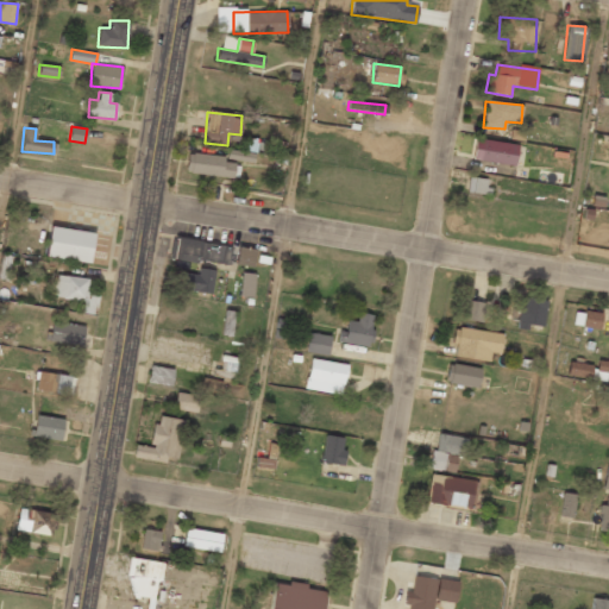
[(472,159),(514,167),(519,145),(476,137),(472,159)]
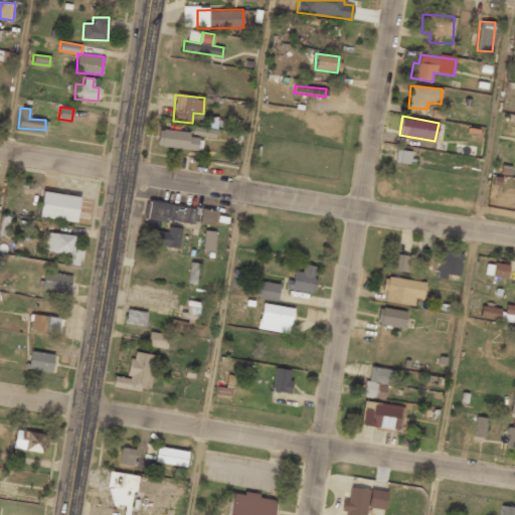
[(214,138),(215,130),(193,127),(192,134),(214,138)]
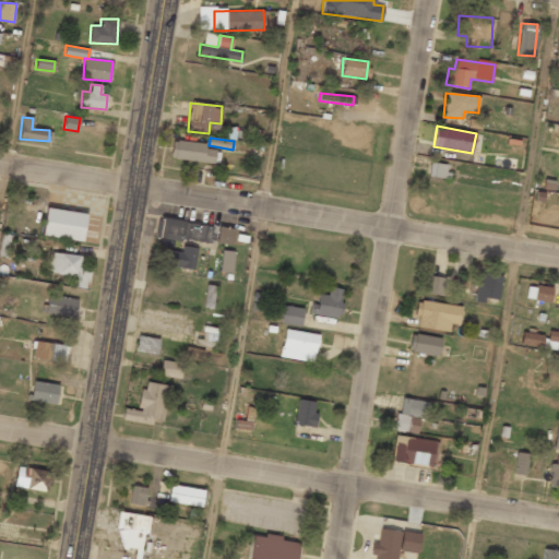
[(218,163),(219,151),(205,150),(206,143),(171,141),(170,159),(218,163)]
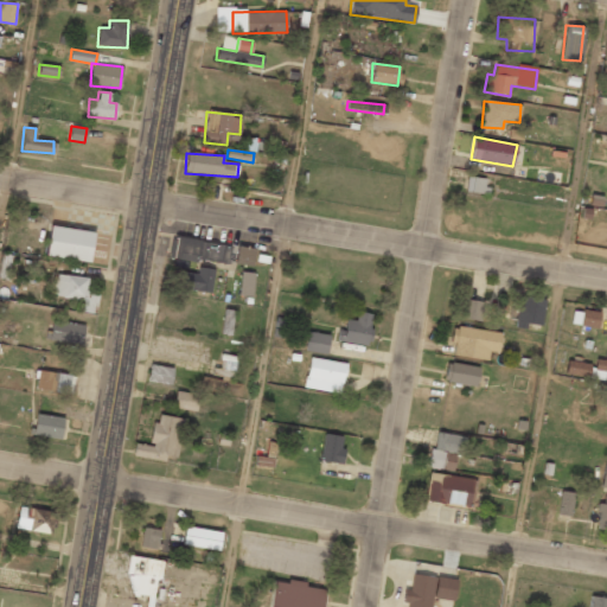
[(466,192),(485,193),(486,178),(467,177),(466,192)]
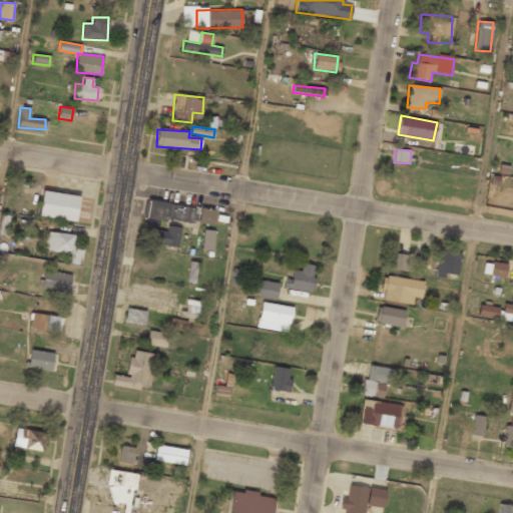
[(39,216),(76,220),(79,195),(41,191),(39,216)]
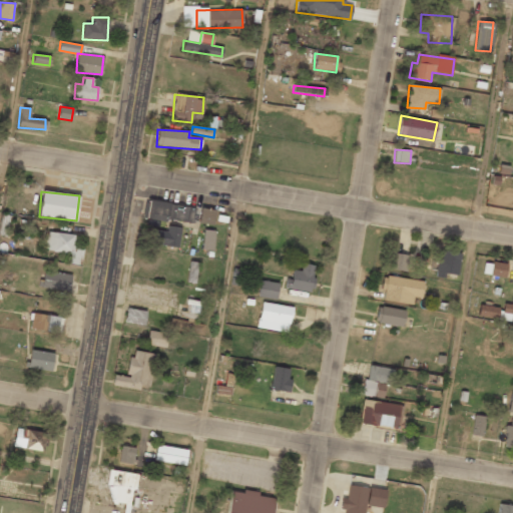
[(198,223),(213,224),(214,209),(199,208),(198,223)]
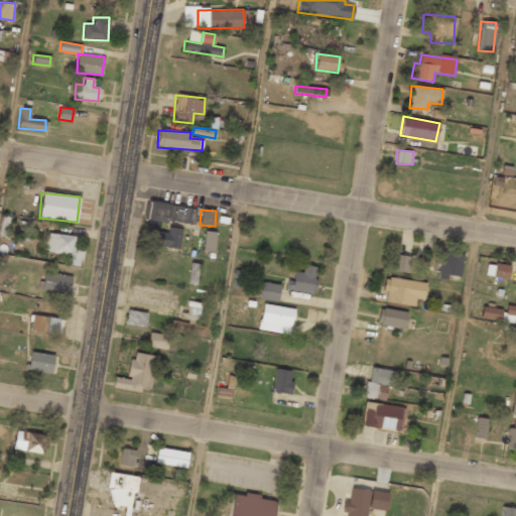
[(167,232),(149,231),(148,245),(179,248),(180,229),(167,227),(167,232)]
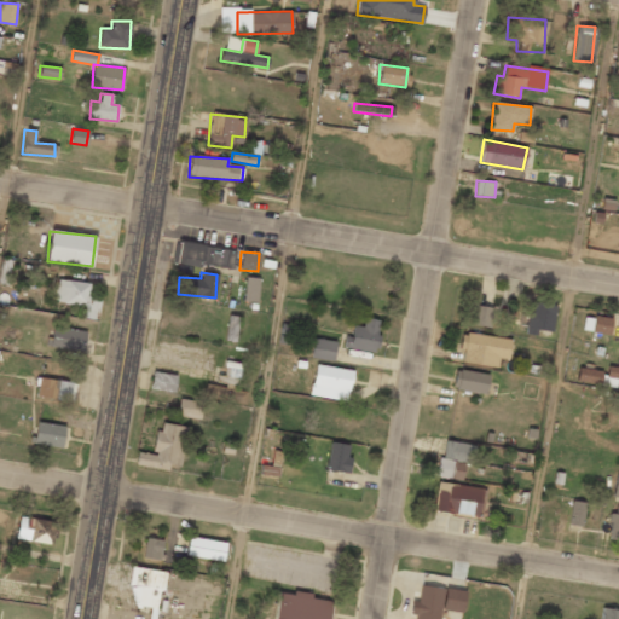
[(259,278),(244,278),(244,301),(258,302),(259,278)]
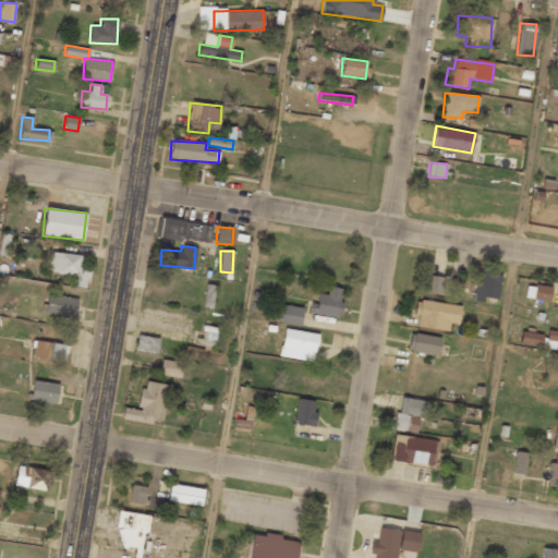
[(89,268),(80,266),(81,255),(51,252),(49,273),(76,276),(74,287),(87,288),(89,268)]
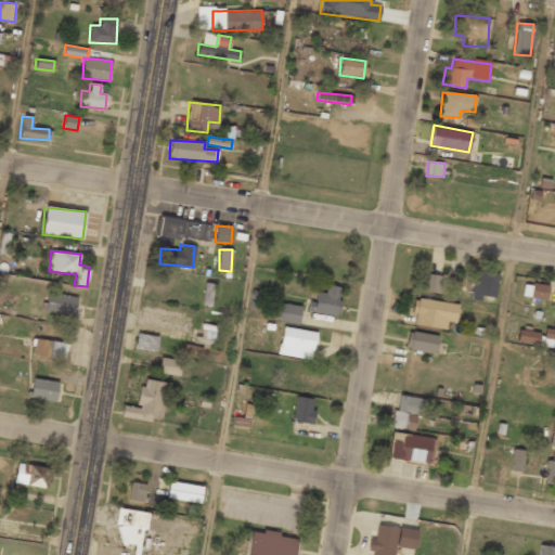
[(465,295),(495,296),(497,272),(474,272),(473,282),(466,281),(465,295)]
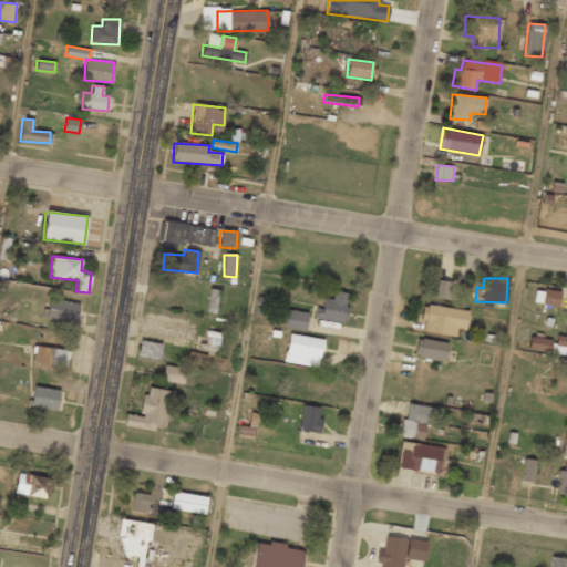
[(452,282),(433,279),(430,297),(449,300),(452,282)]
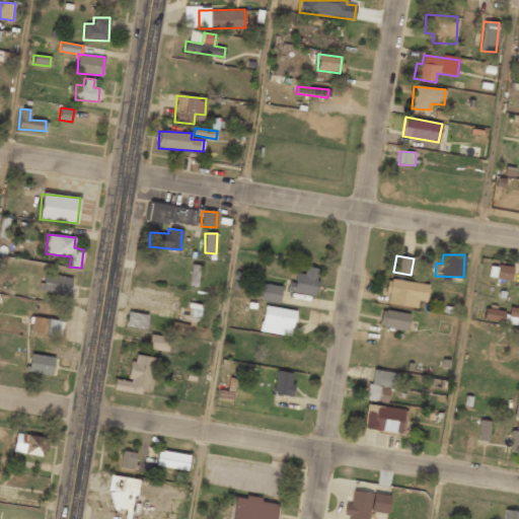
[(199,266),(191,265),(189,286),(198,287),(199,266)]
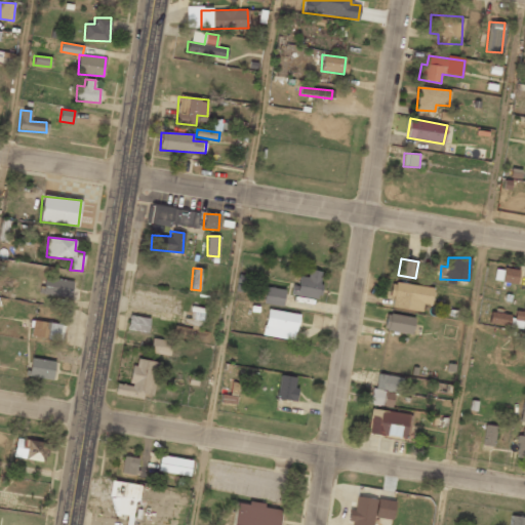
[(493,281),(517,283),(519,271),(495,268),(493,281)]
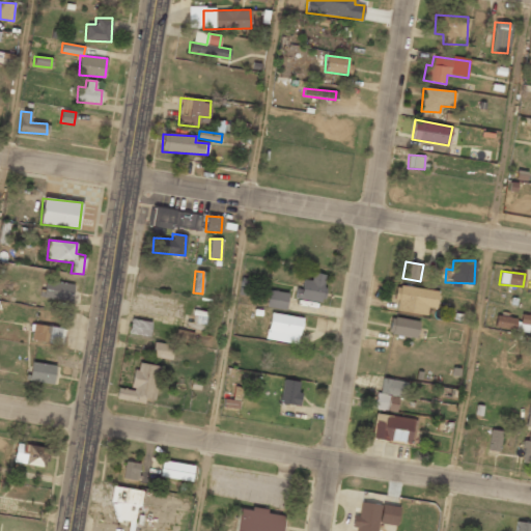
[(311,280),(302,279),(301,289),(295,288),(294,299),(322,302),(325,275),(311,273),(311,280)]
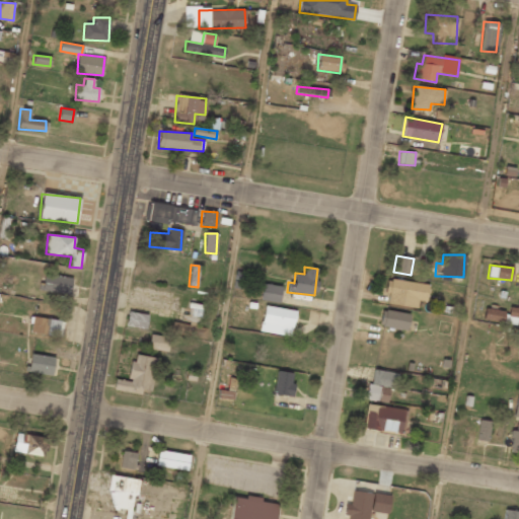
[(41,291),(70,294),(72,277),(42,274),(41,291)]
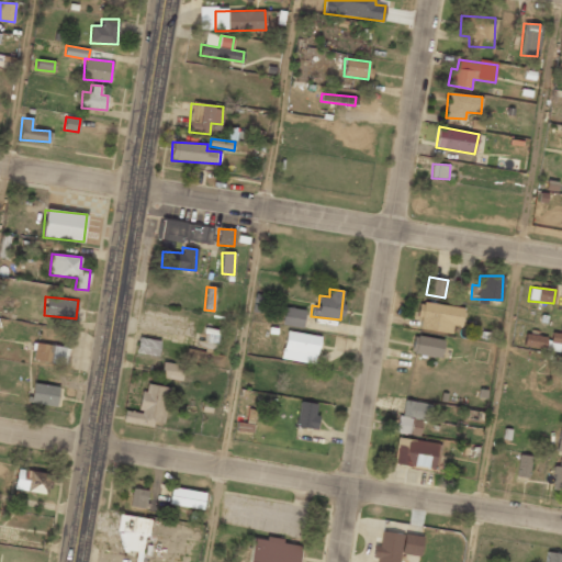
[(461,326),(463,307),(420,303),(417,329),(451,333),(452,325),(461,326)]
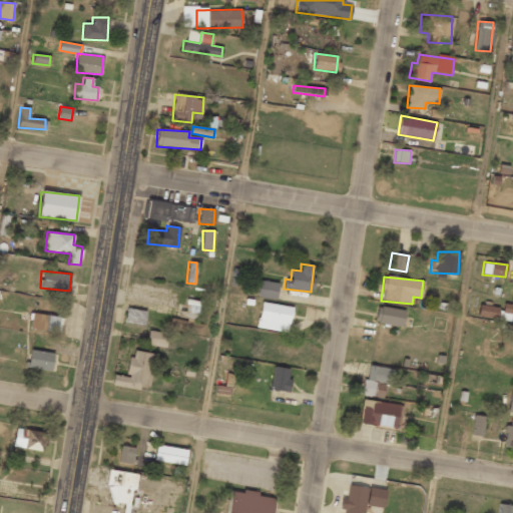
[(258,297),(277,299),(278,283),(260,281),(258,297)]
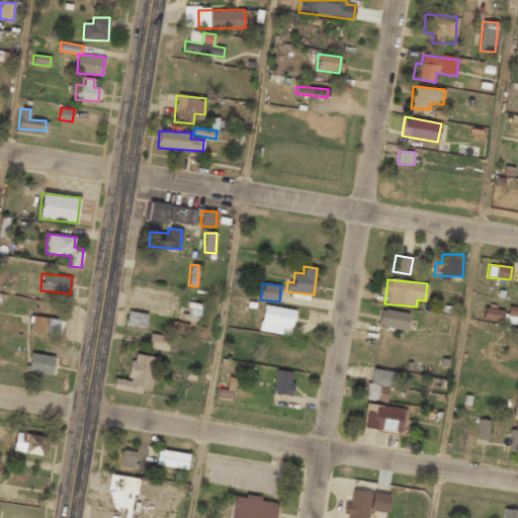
[(517,299),(515,308),(507,306),(504,322),(514,324),(516,317),(517,317),(517,299)]
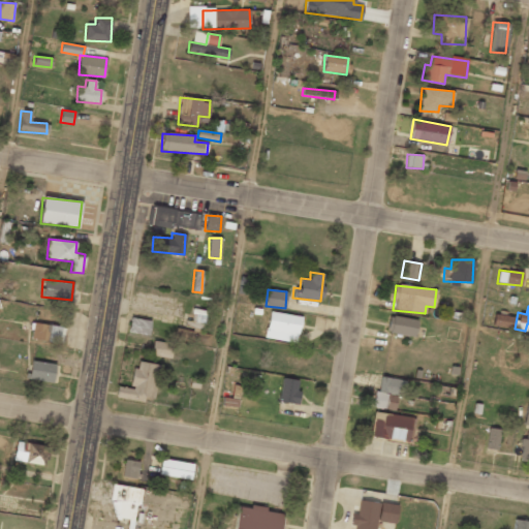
[(266,339),(298,342),(300,315),(268,313),(266,339)]
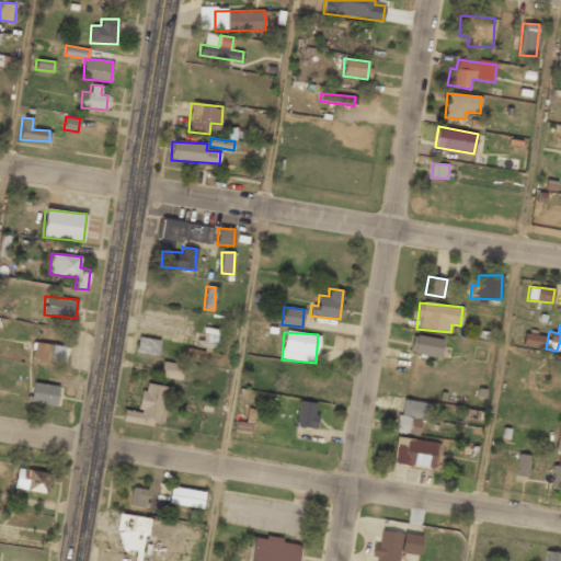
[(439,357),(443,340),(413,334),(410,352),(439,357)]
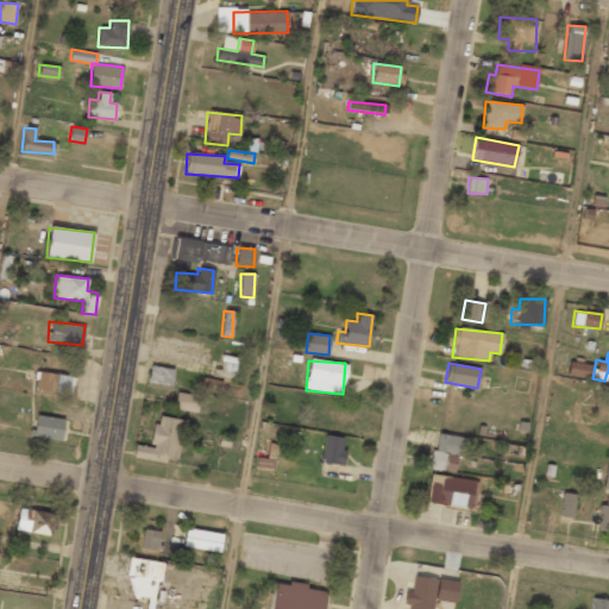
[(590,364),(569,363),(567,376),(590,377),(590,364)]
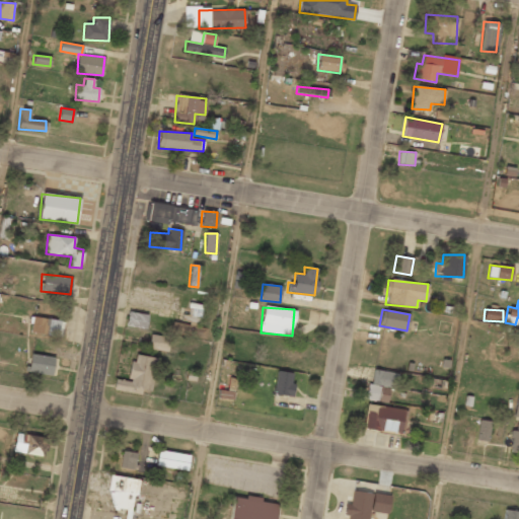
[(145,329),(148,315),(128,311),(125,326),(145,329)]
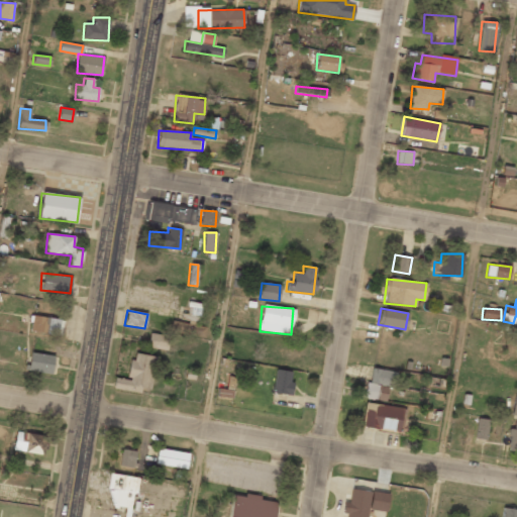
[(61,335),(63,320),(32,315),(29,331),(61,335)]
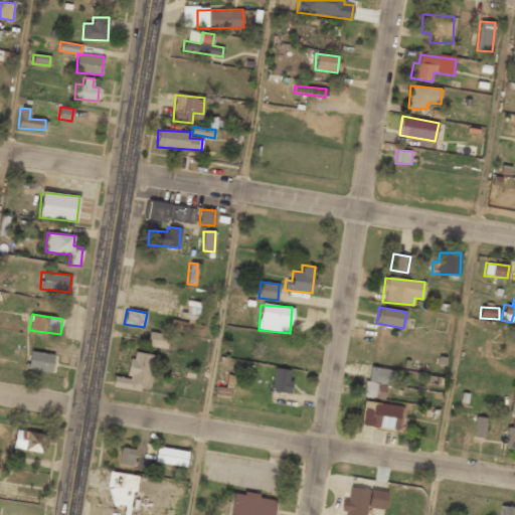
[(147,345),(166,349),(168,335),(150,331),(147,345)]
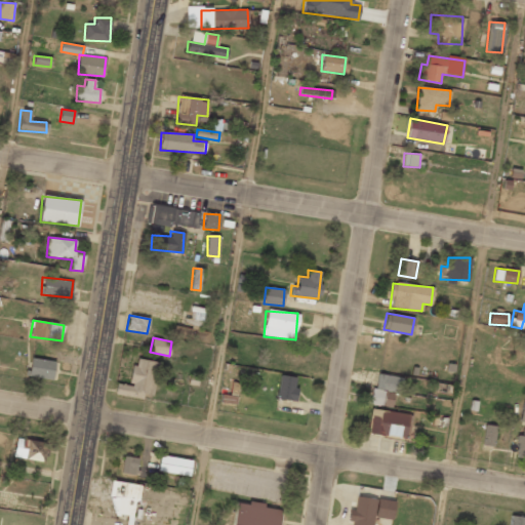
[(51,380),(55,362),(30,357),(27,375),(51,380)]
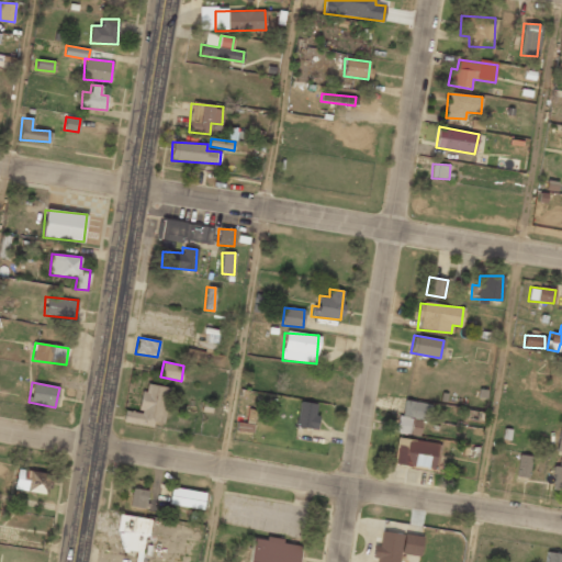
[(170,388),(144,383),(139,412),(124,409),(123,422),(152,427),(153,422),(164,424),(170,388)]
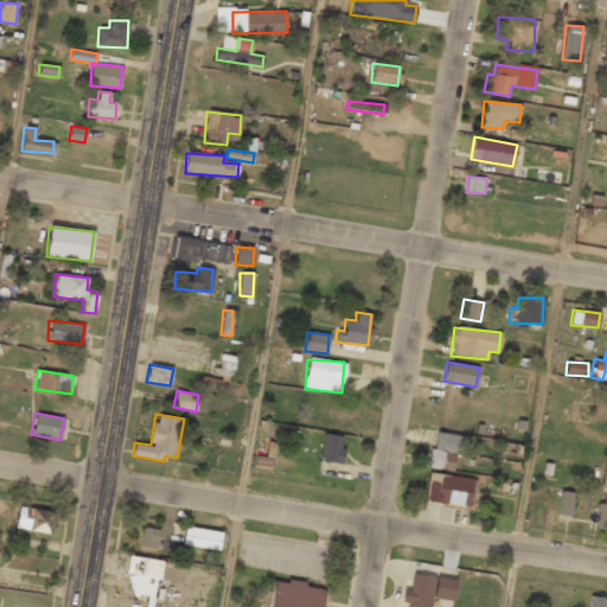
[(453,471),(454,453),(465,455),(467,436),(436,433),(434,449),(429,448),(427,468),(453,471)]
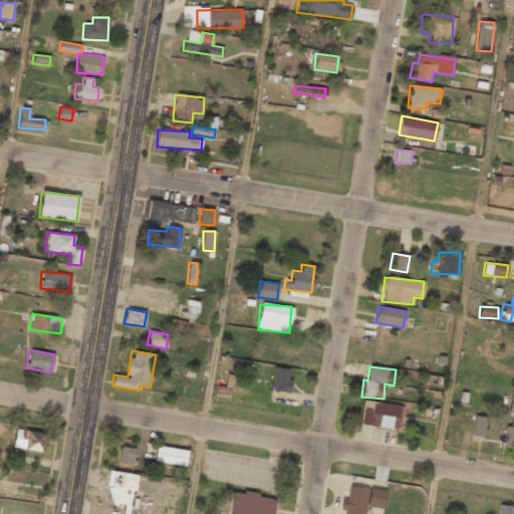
[(289,394),(291,379),(288,378),(289,369),(274,367),(270,391),(289,394)]
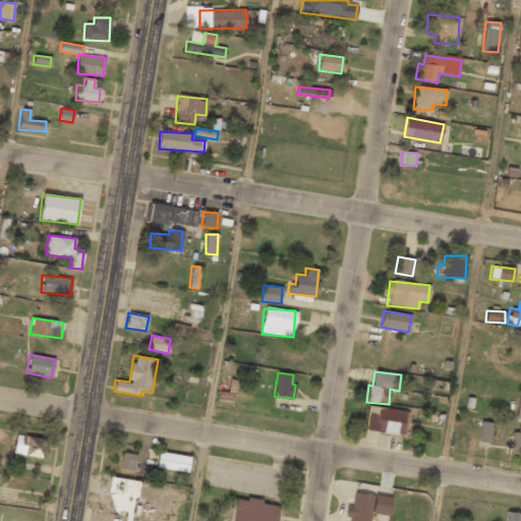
[(404,435),(407,410),(367,406),(365,430),(404,435)]
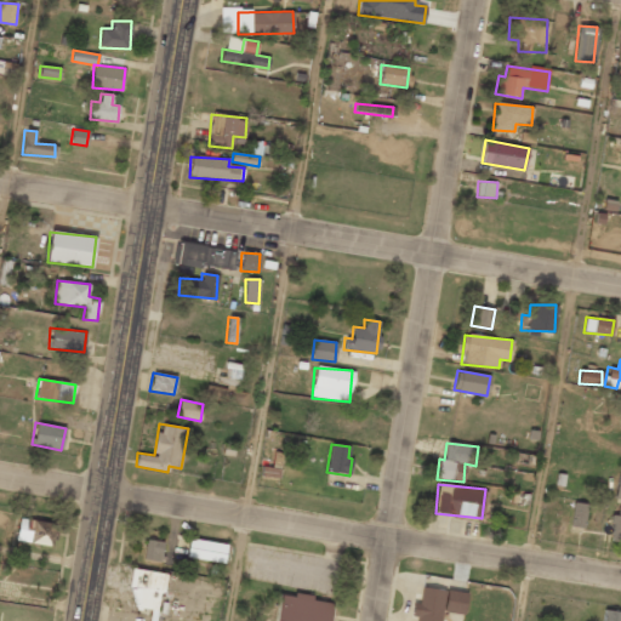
[(584,528),(586,505),(573,502),(570,527),(584,528)]
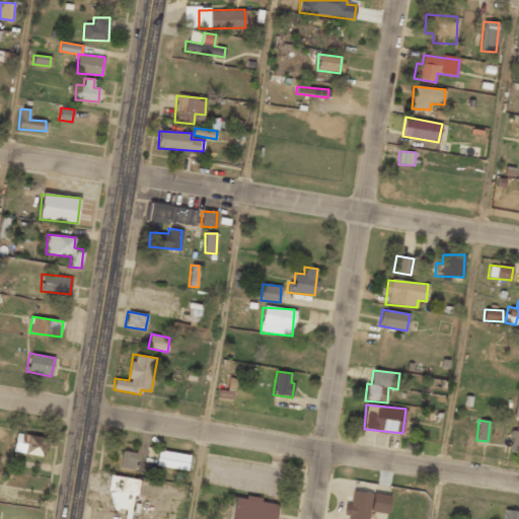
[(516,432),(511,431),(510,453),(518,453),(518,424),(516,424),(516,432)]
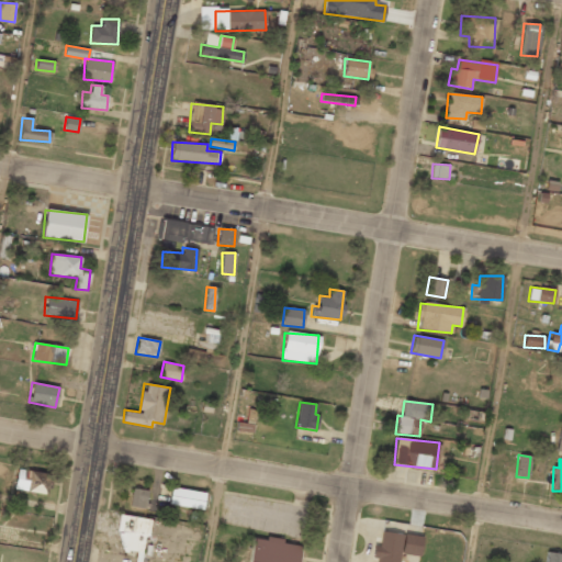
[(51,474),(18,469),(14,489),(47,495),(51,474)]
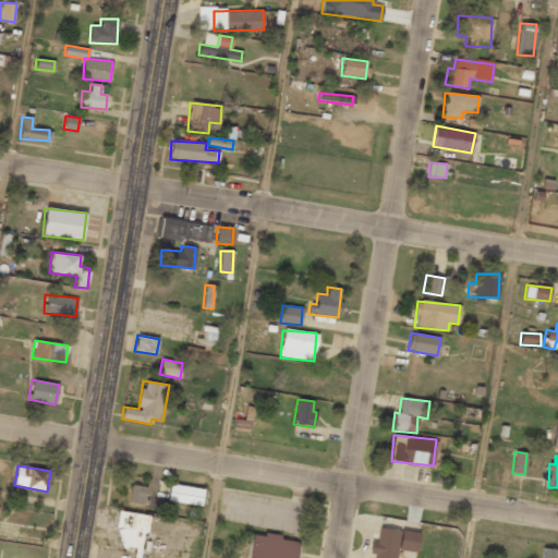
[(147,487),(131,484),(129,502),(144,505),(147,487)]
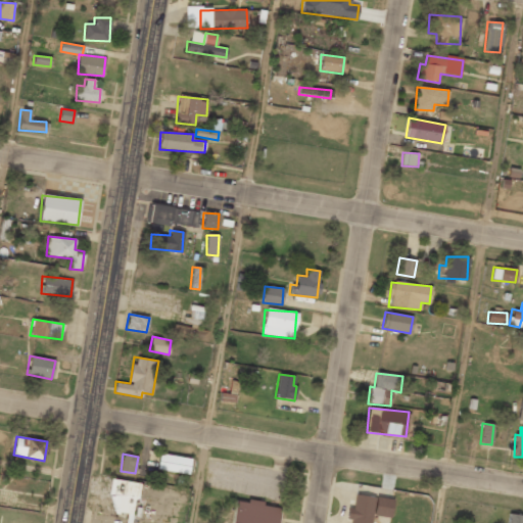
[(191,459),(159,454),(156,469),(188,474),(191,459)]
